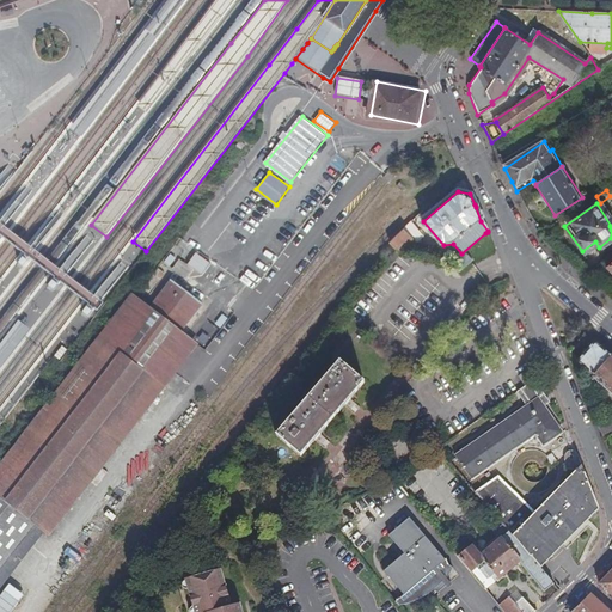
[(409,234),(416,228),(411,222),(390,243),(393,249),(405,239),(410,245),(416,244),(421,245),(426,246),(429,248),(434,244),(428,243),(417,234),(412,238),(409,234)]
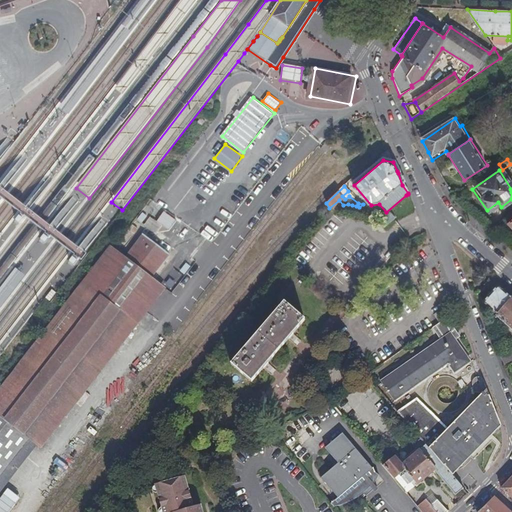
[(129,259),(114,248),(0,393),(0,477),(31,437),(44,447),(167,289),(154,279),(170,259),(144,239),(129,259)]
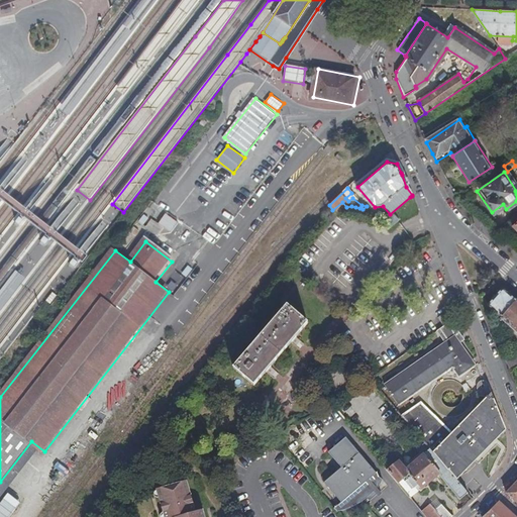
[(15,268),(0,288),(0,310),(26,276),(15,268)]
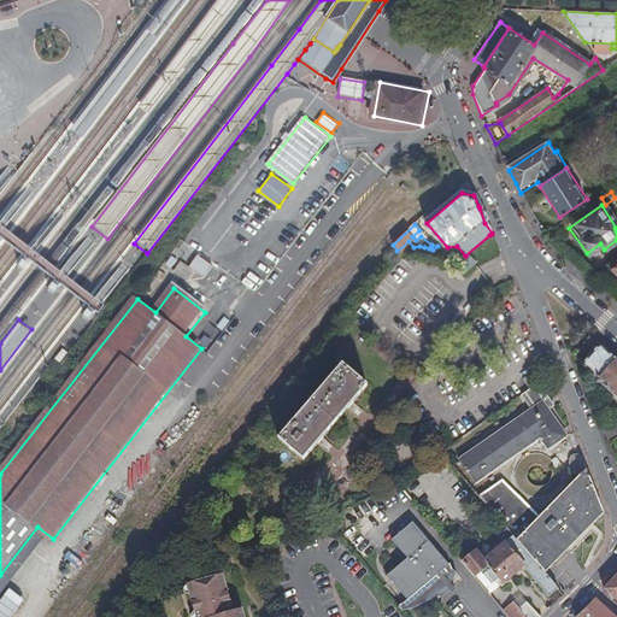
[(599,344),(581,364),(583,368),(598,380),(616,359),(599,344)]
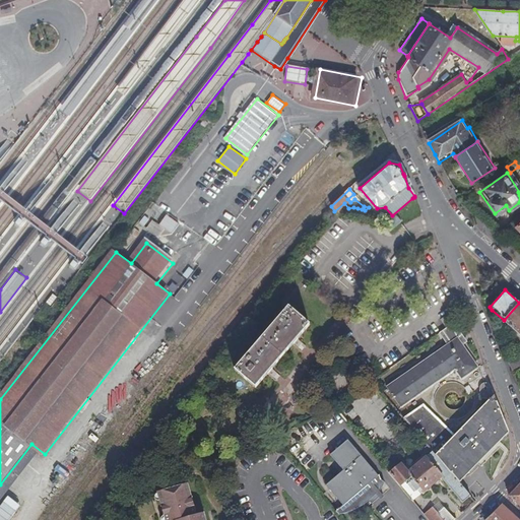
[(503,321),(519,336),(519,303),(504,320),(503,321)]
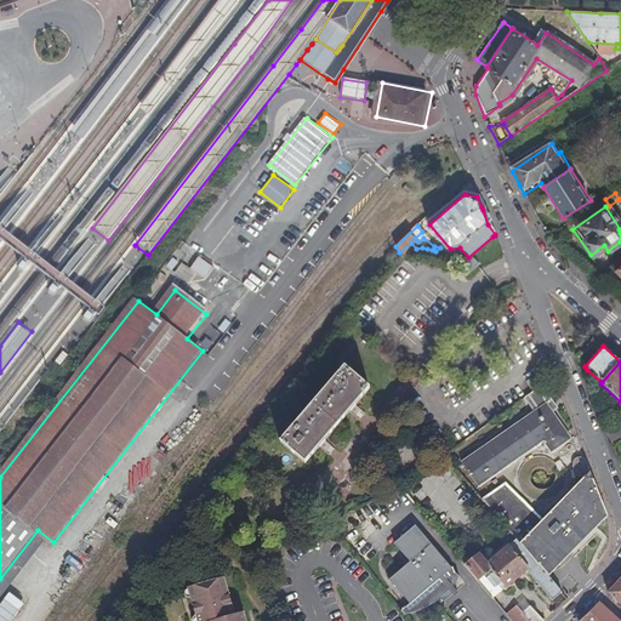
[(278,438),(302,460),(370,386),(345,364),(278,438)]
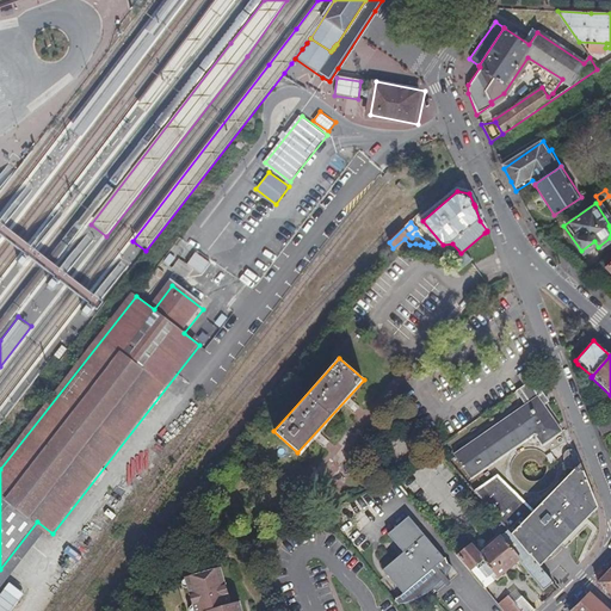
[(531,381),(524,370),(516,376),(522,384),(523,387),(531,381)]
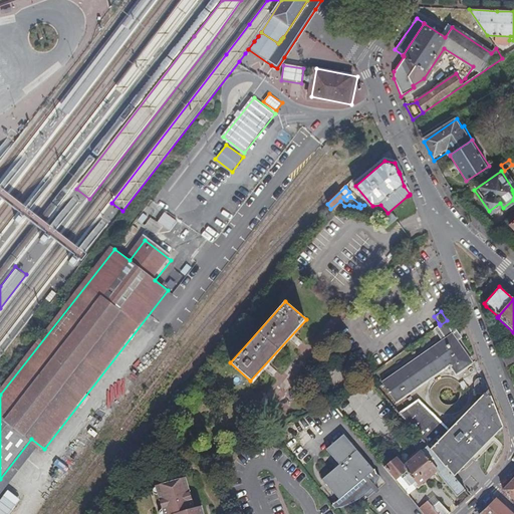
[(455,375),(472,364),(452,335),(455,333),(447,320),(440,325),(433,330),(441,342),(380,382),(395,404),(449,366),(455,375)]
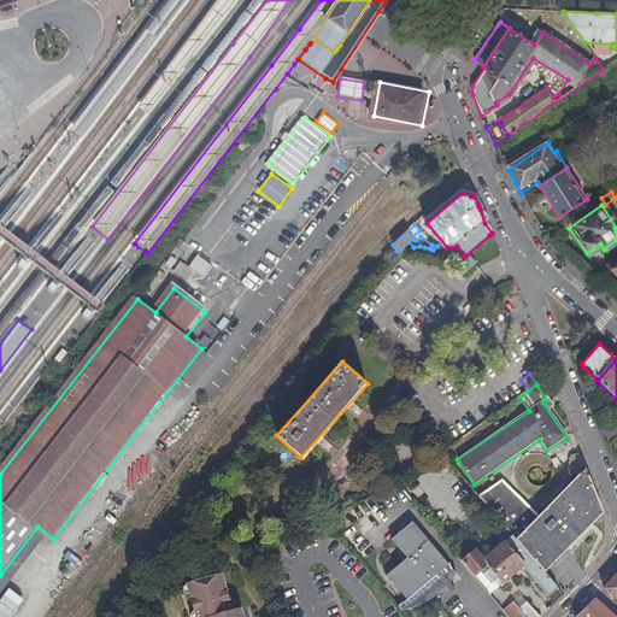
[(616,424),(603,429),(606,439),(616,435),(616,424)]
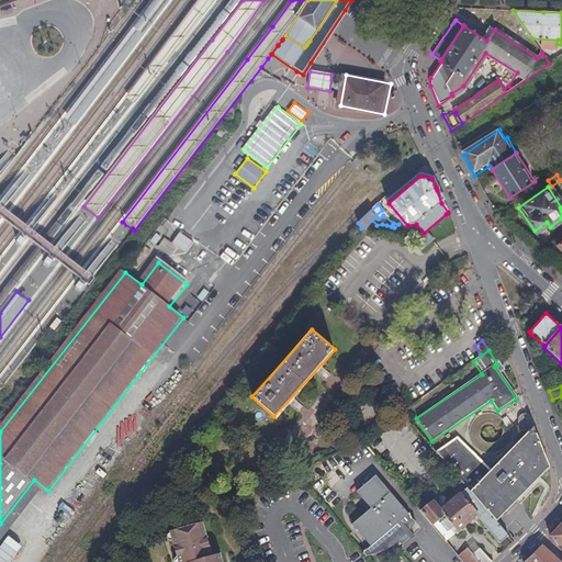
[(541,449),(532,427),(489,472),(459,438),(435,453),(459,481),(495,523),(510,507),(548,468),(541,449)]
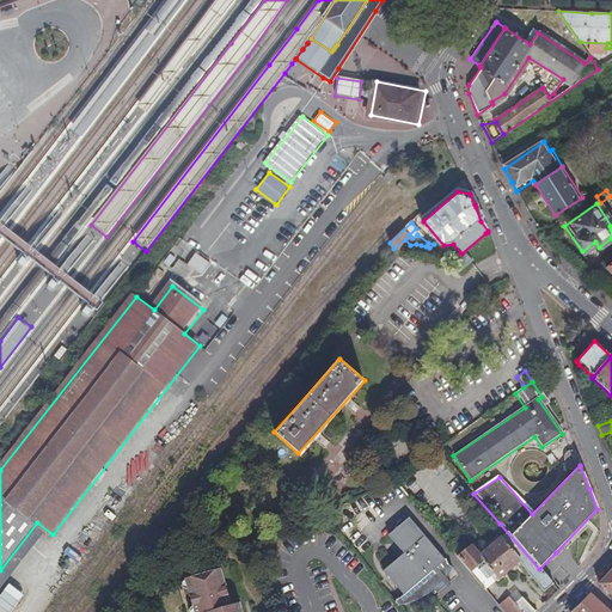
[(403,595),(395,603),(397,606),(405,604),(414,600),(422,595),(427,592),(435,586),(440,581),(442,577),(448,570),(451,568),(445,561),(442,562),(408,520),(387,536),(403,554),(383,570),(403,595)]
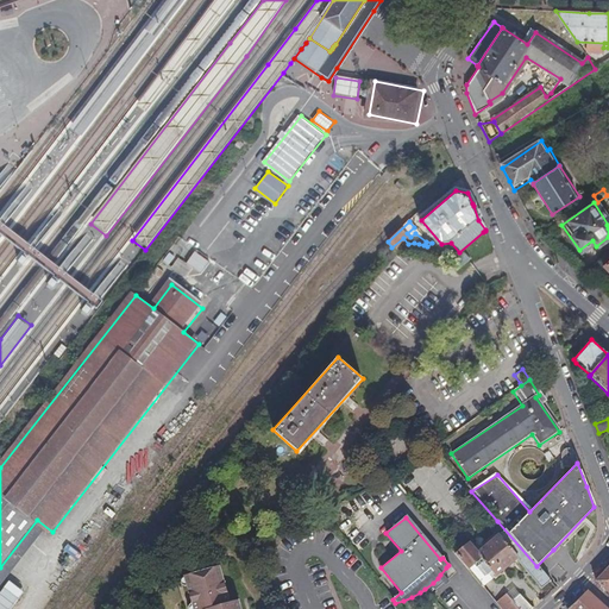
[(490,572),(495,577),(515,560),(540,589),(550,582),(537,566),(497,521),(488,529),(495,537),(476,553),(468,544),(453,554),(468,570),(472,566),(483,578),(490,572)]
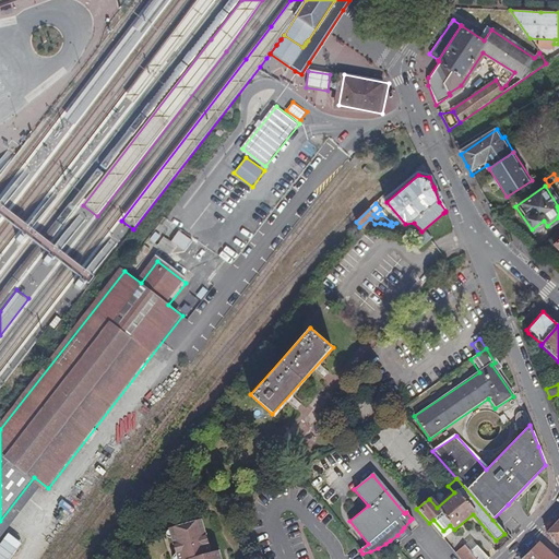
[(219,558),(216,549),(209,551),(198,516),(167,525),(165,526),(168,536),(170,543),(173,551),(175,558),(219,558)]
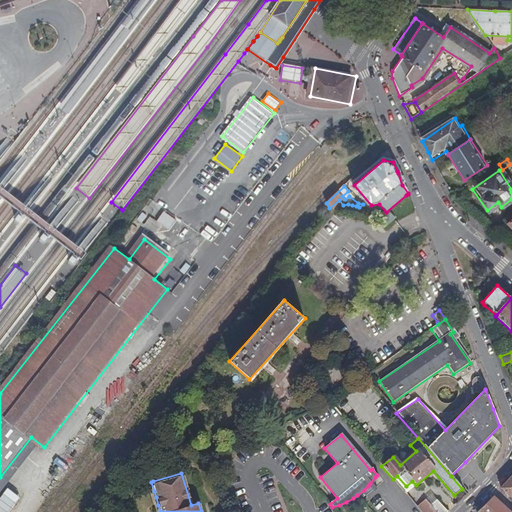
[(406,494),(416,485),(412,481),(406,486),(397,476),(393,479),(406,494)]
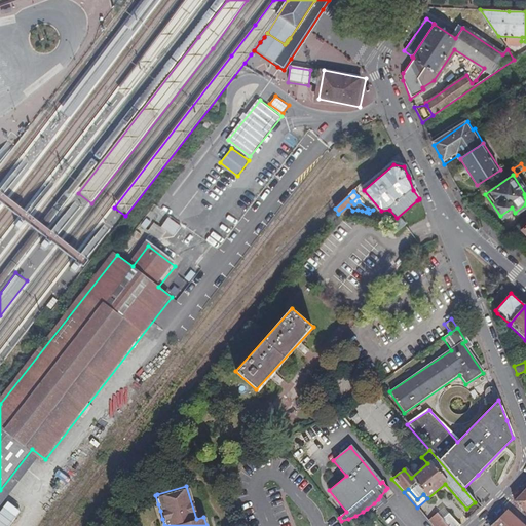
[(525,489),(525,491),(514,502),(525,514),(525,513),(525,489)]
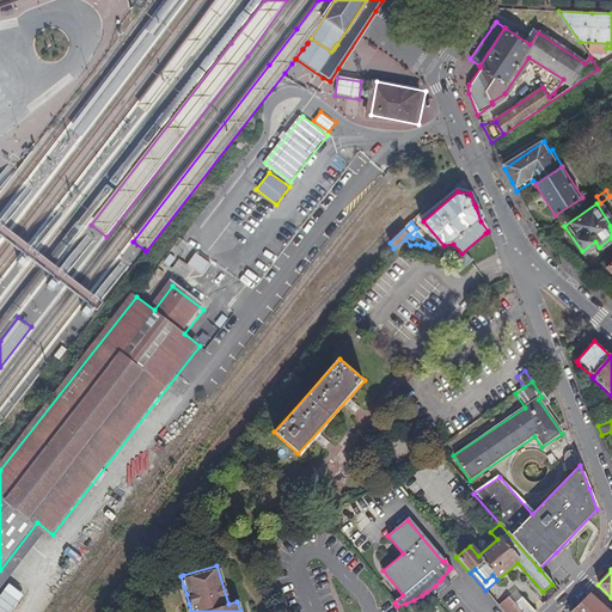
[(580,604),(571,611),(610,611),(589,593),(580,604)]
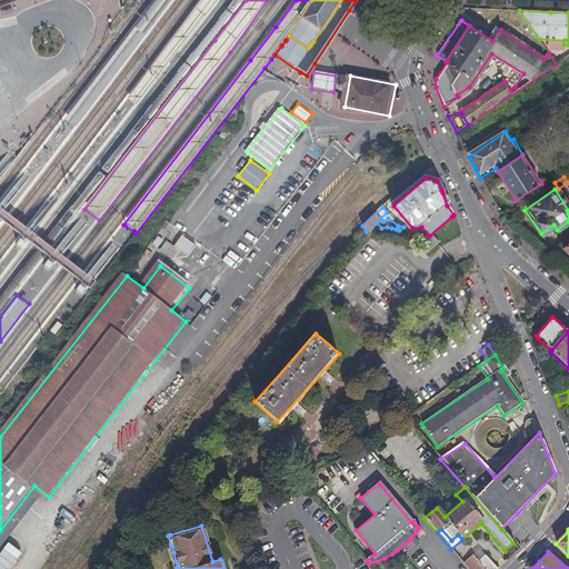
[(468,568),(497,568),(486,556),(478,562),(471,555),(462,562),(468,568)]
